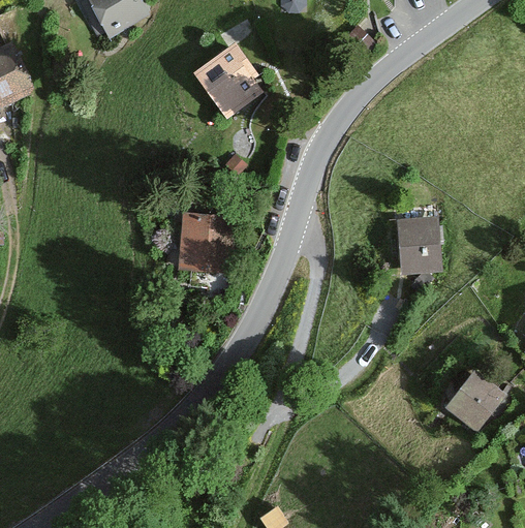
[(87,0),(72,0),(94,41),(105,35),(87,0)]
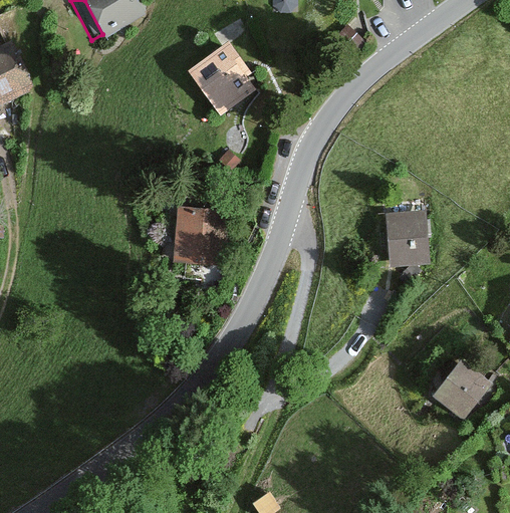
[(134,0),(85,0),(104,36),(143,17),(134,0)]
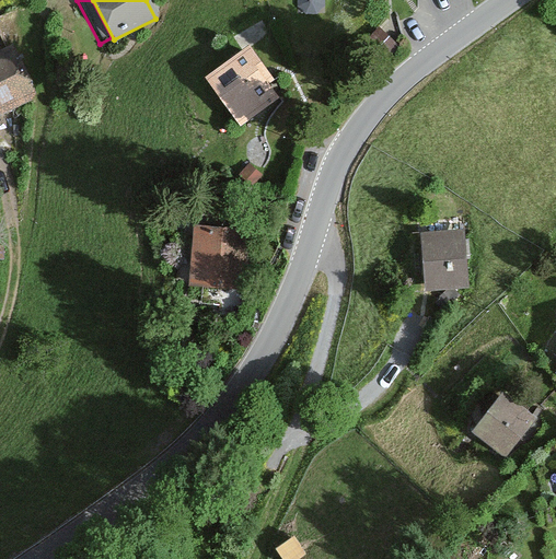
[(252,49),(208,79),(240,126),(277,102),(266,85),(273,81),(252,49)]
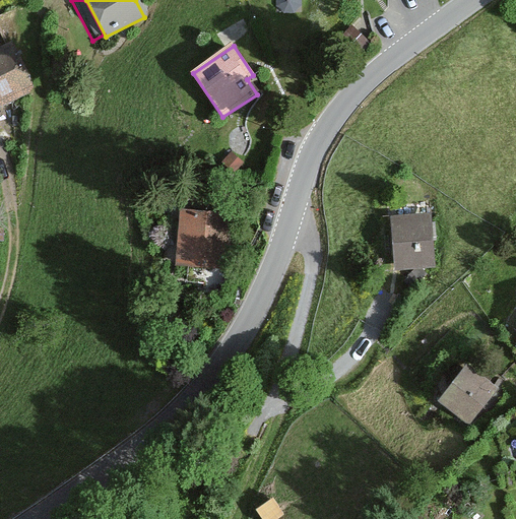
[(9,47),(0,51),(0,105),(30,90),(9,47)]
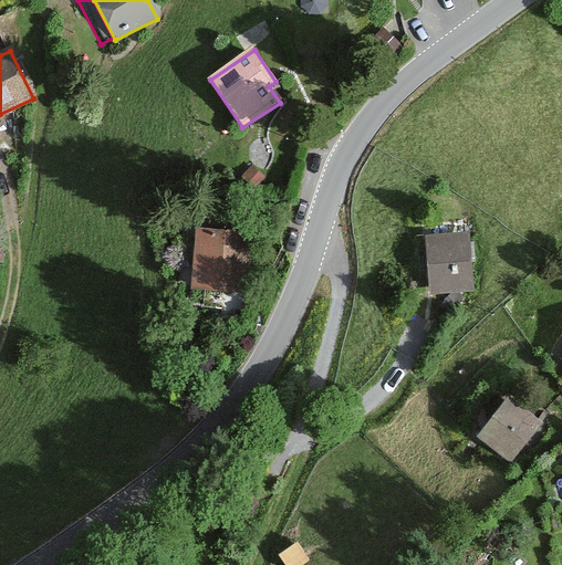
[(250,236),(196,229),(188,288),(243,294),(250,236)]
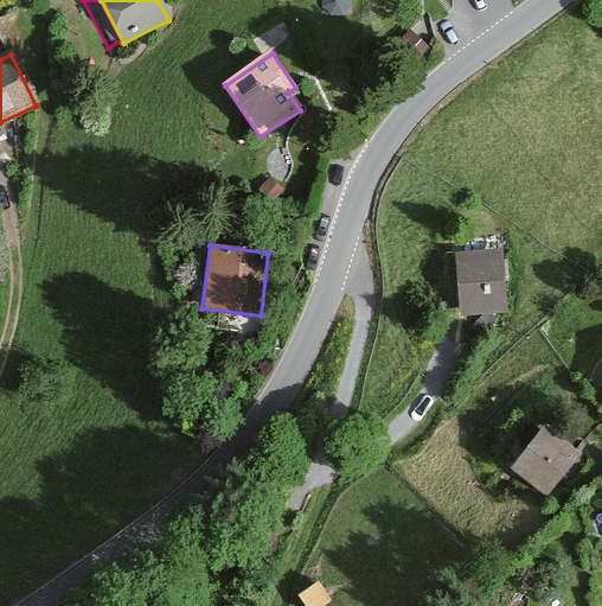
[(501,252),(454,255),(458,318),(506,316),(501,252)]
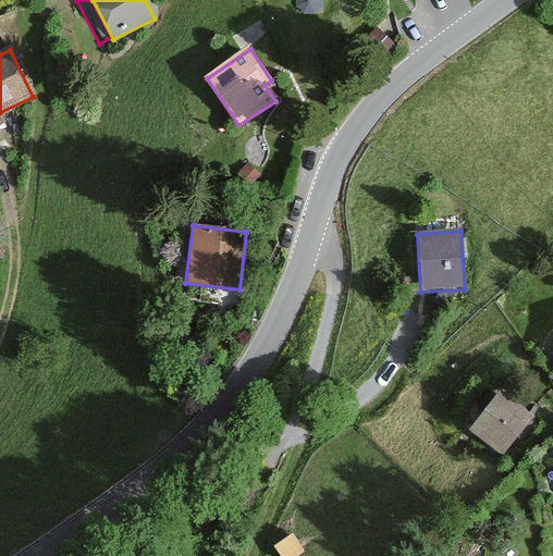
[(504,395),(472,431),(502,456),(532,419),(504,395)]
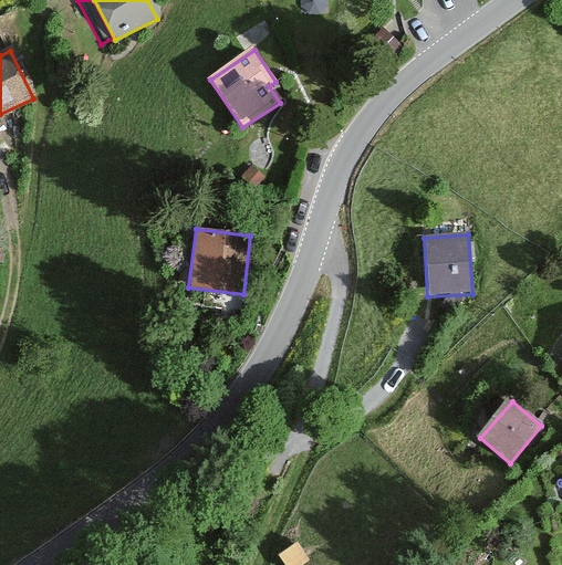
[(298,541),(279,552),(287,564),(295,564),(308,557),(298,541)]
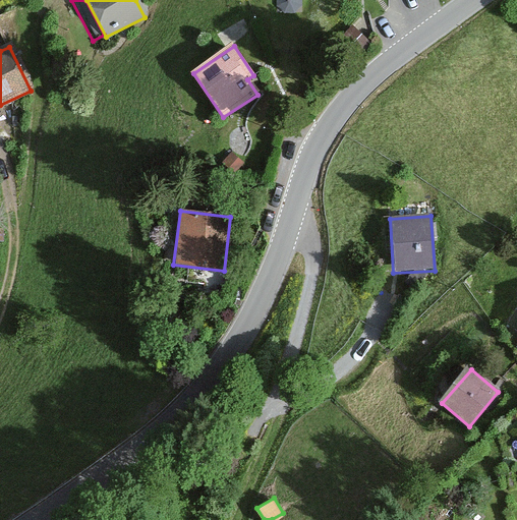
All buildings are outlined.
